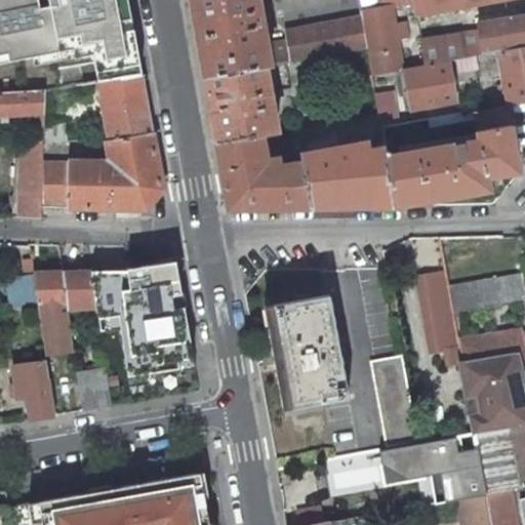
[(0,0),(0,54),(7,53),(9,61),(73,48),(75,57),(92,54),(98,82),(142,75),(136,40),(127,0),(48,0),(50,7),(40,9),(38,0),(0,0)]
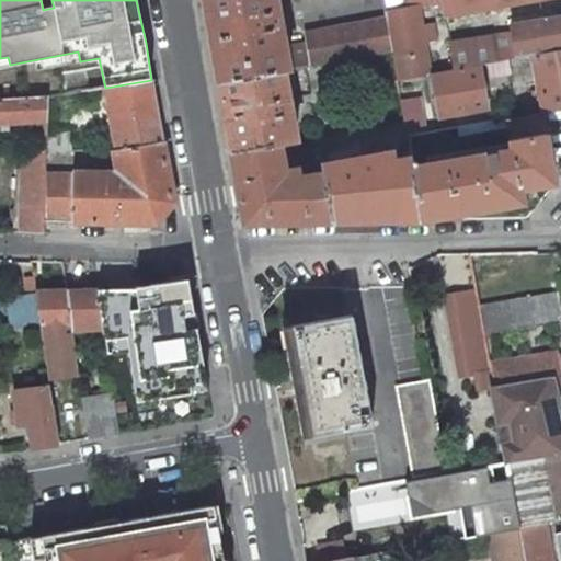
[(306,45),(284,48),(277,10),(276,4),(275,0),(203,0),(218,83),(284,71),(391,52),(392,52),(387,18),(304,34),(306,45)]
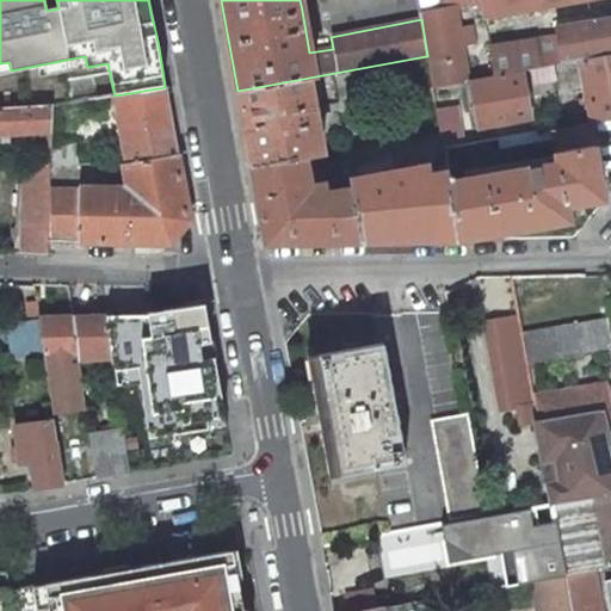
[(439,0),(442,8),(421,12),(421,19),(427,56),(426,56),(432,87),(467,81),(461,44),(473,43),(469,28),(458,30),(455,8),(481,1),(483,18),(585,0),(439,0)]
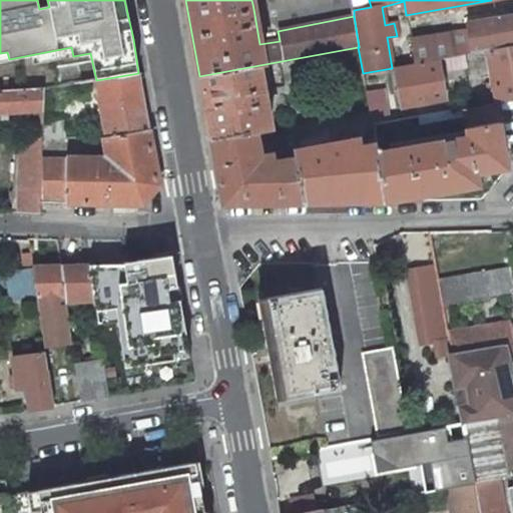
[(508,16),(507,10),(465,17),(466,23),(508,16)]
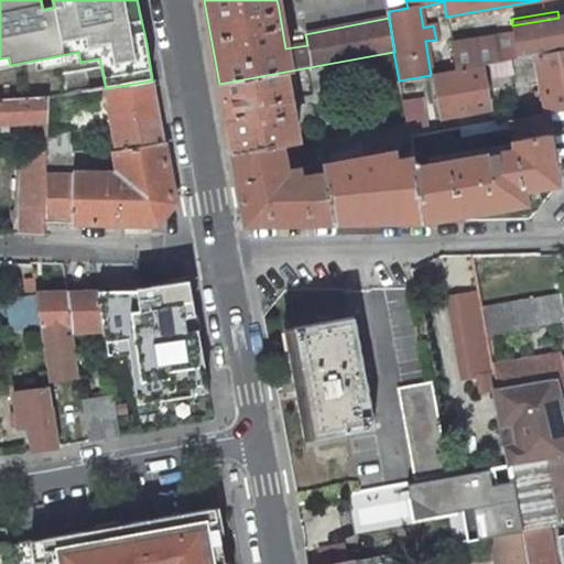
[(563,50),(563,17),(559,18),(512,25),(517,54),(518,58),(534,55),(563,50)]
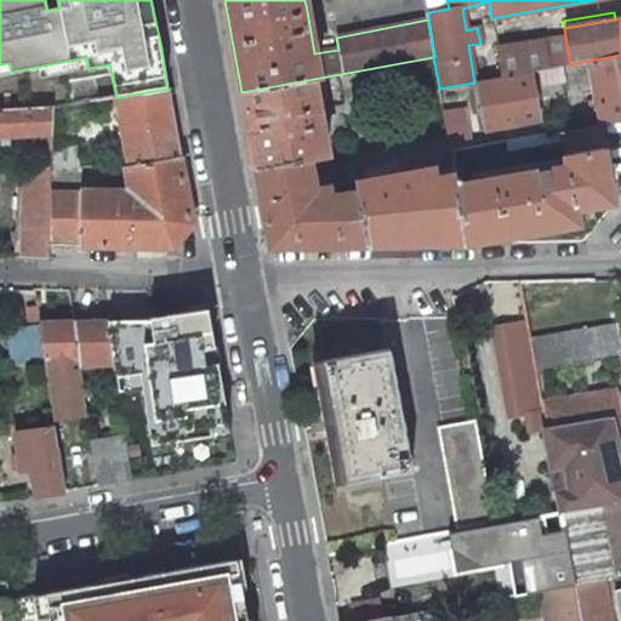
[(546,63),(543,43),(500,50),(503,77),(530,72),(547,69),(546,63)]
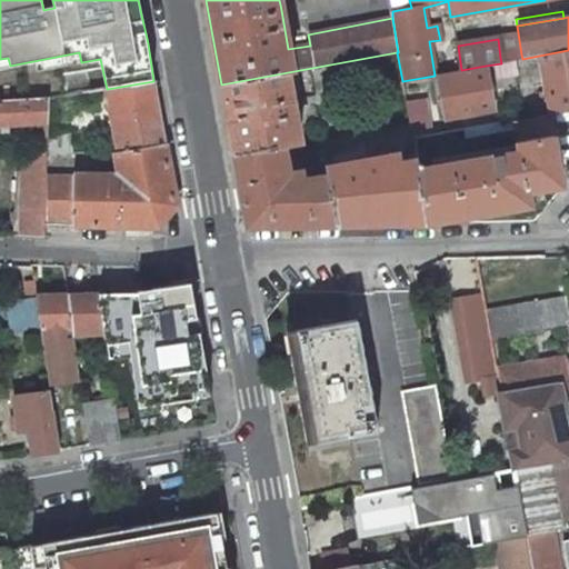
[(548,101),(568,97),(568,50),(539,56),(546,90),(547,96),(548,101)]
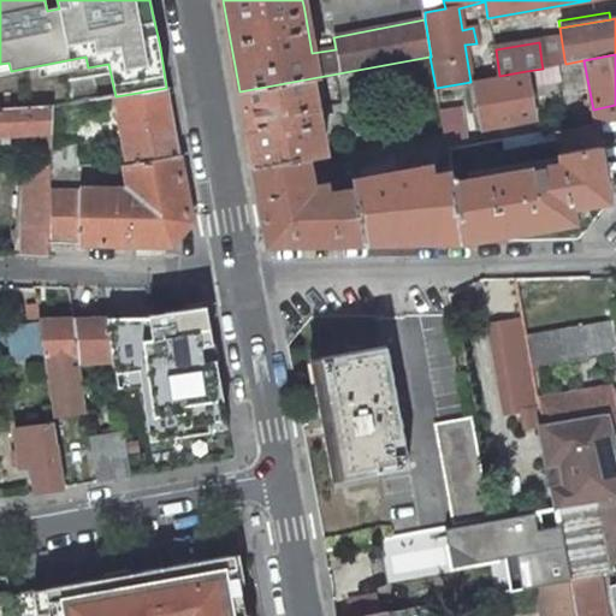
[(566,64),(564,59),(542,63),(543,69),(566,64)]
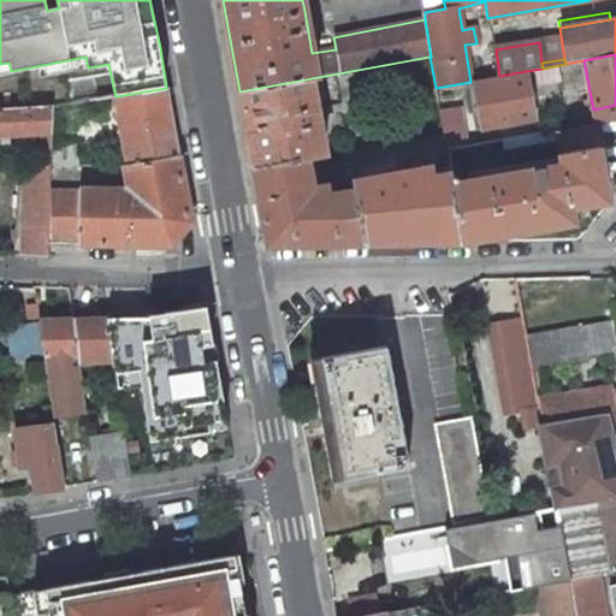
[(483,129),(534,119),(526,71),(499,76),(473,82),(483,129)]
